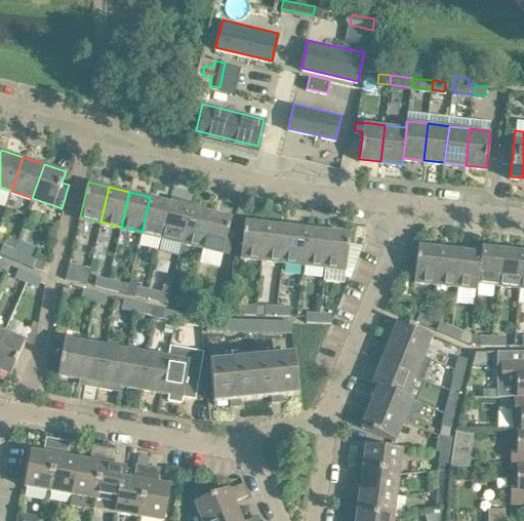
[(170,201),(162,237),(183,241),(191,206),(193,200),(178,196),(176,203),(170,201)]
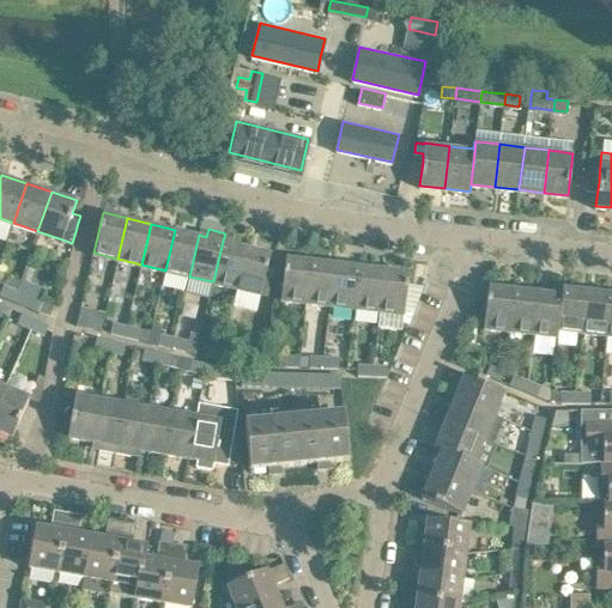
[(189,277),(199,235),(175,230),(165,271),(189,277)]
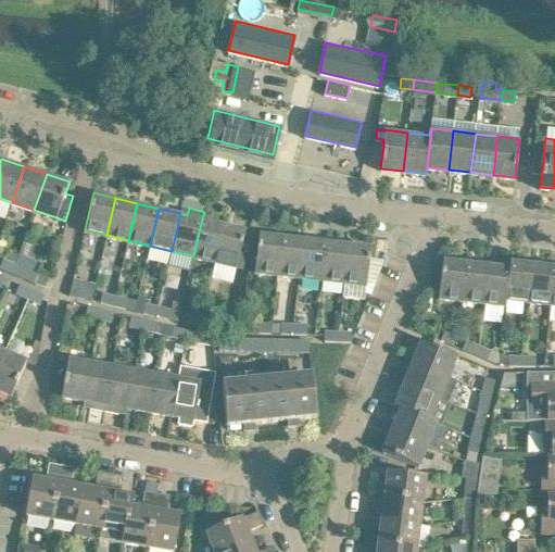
[(224,224),(202,218),(193,255),(215,261),(224,224)]
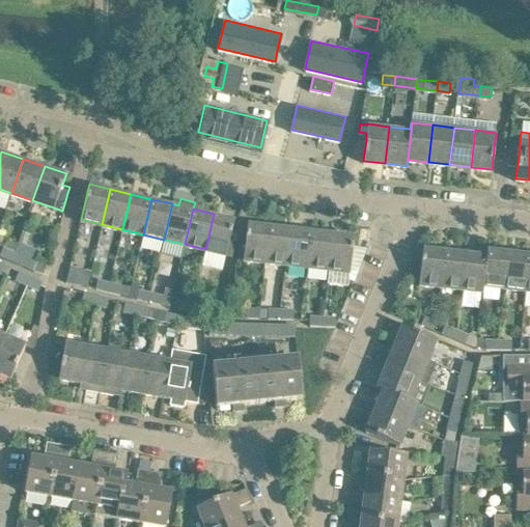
[(226,254),(230,239),(234,219),(214,214),(205,249),(226,254)]
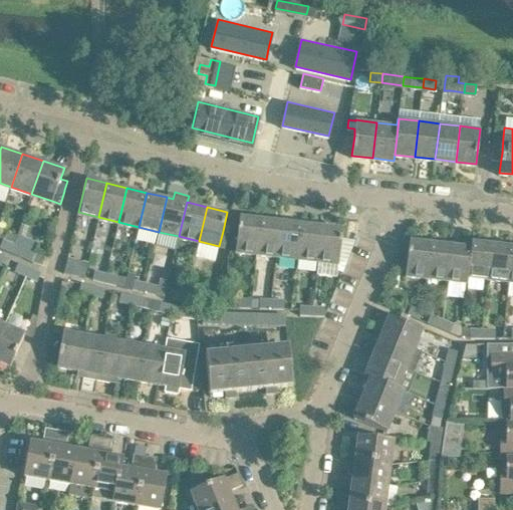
[(240,215),(238,235),(236,250),(256,253),(261,218),(240,215)]
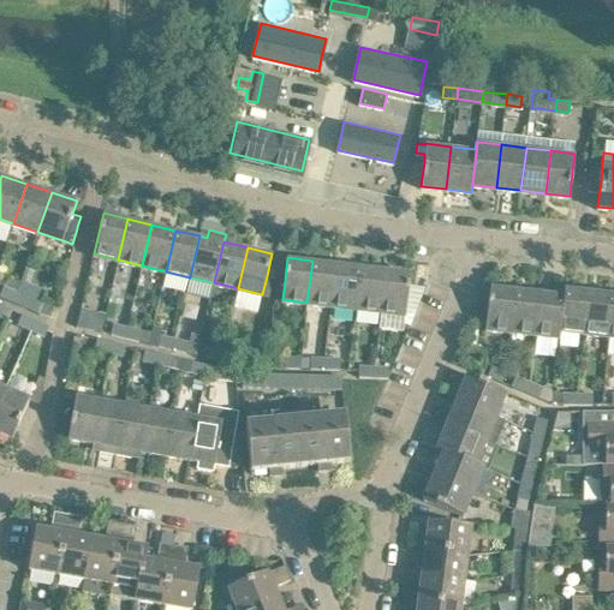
[(337,263),(313,261),(307,303),(332,305),(337,263)]
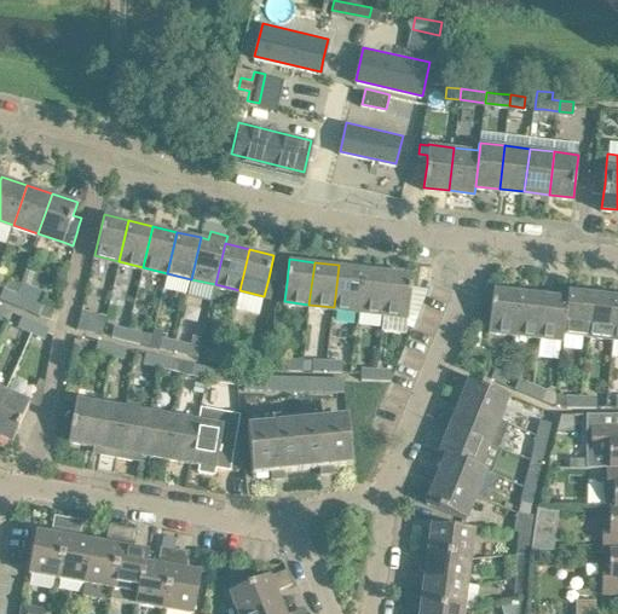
[(364,268),(339,265),(334,307),(358,311),(364,268)]
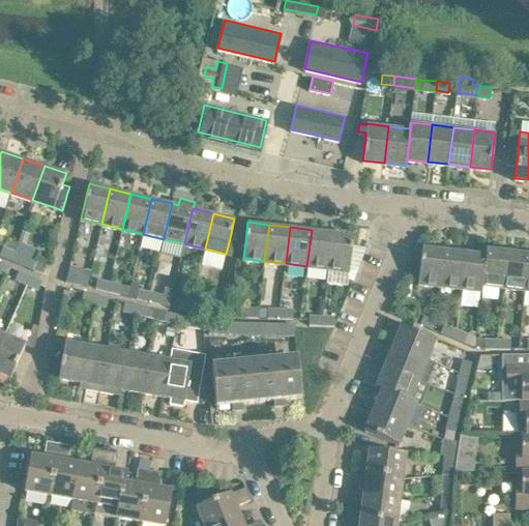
[(16,251),(11,259),(23,264),(34,268),(36,259),(35,258),(39,247),(27,242),(31,232),(24,229),(16,251)]
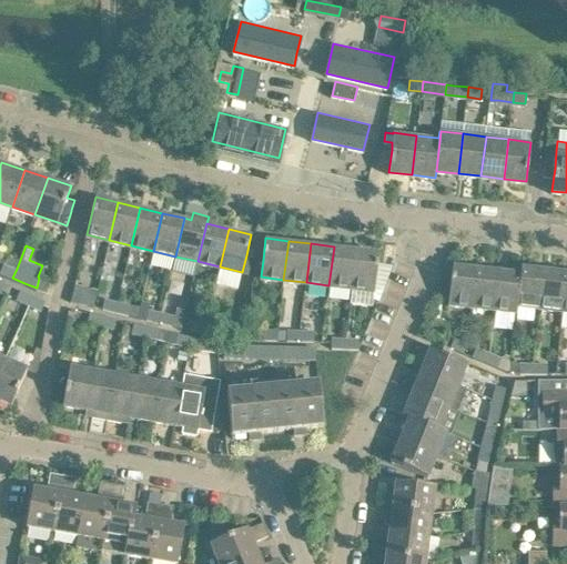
[(328,285),(352,288),(356,249),(334,247),(328,285)]
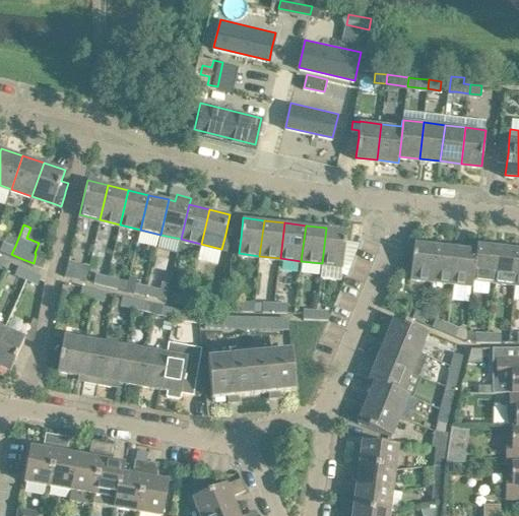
[(322,263),(343,265),(347,231),(326,228),(322,263)]
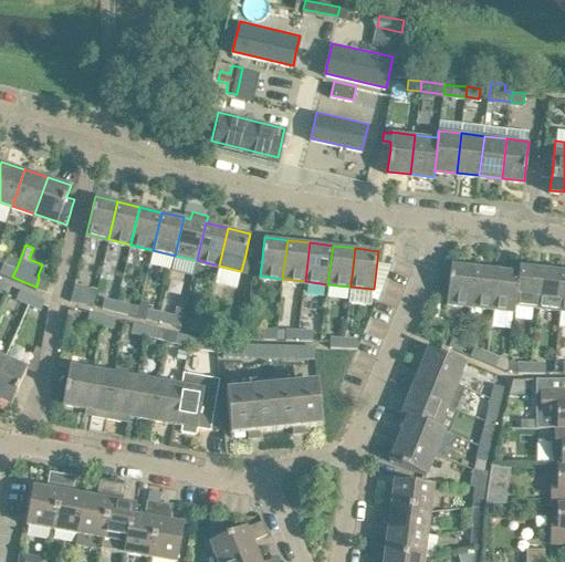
[(0,271),(12,277),(17,268),(3,262),(0,270),(0,271)]
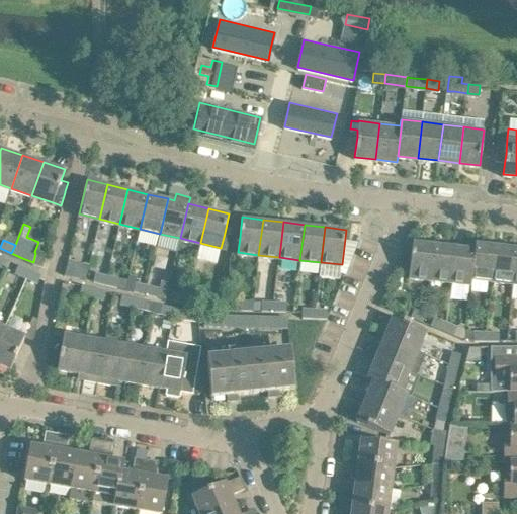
[(429,278),(434,244),(413,241),(409,276),(429,278)]
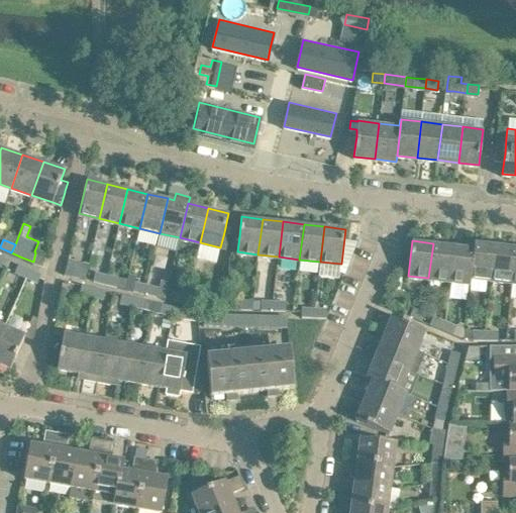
[(475,241),(474,248),(470,283),(471,283),(472,277),(491,280),(496,244),(475,241)]
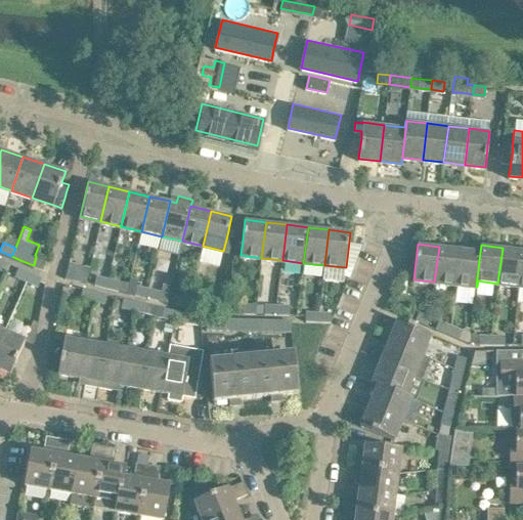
[(455,285),(460,249),(439,247),(434,282),(455,285)]
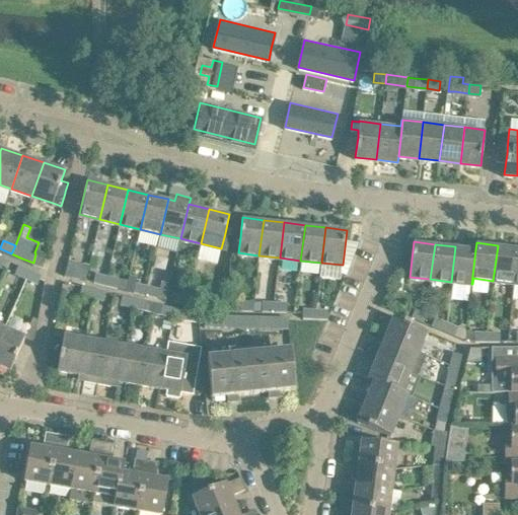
[(517,247),(498,245),(493,281),(514,283),(517,256),(517,247)]
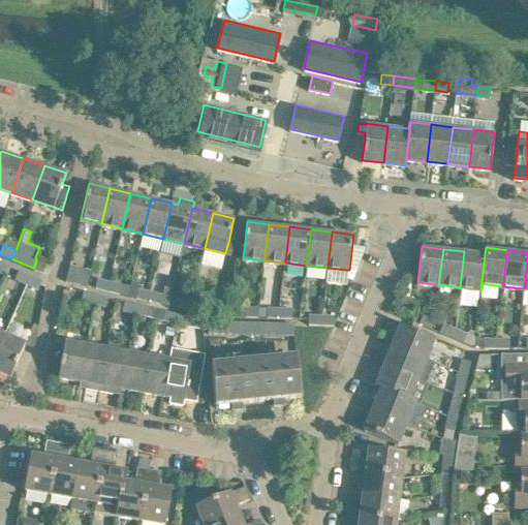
[(480,289),(485,254),(464,251),(460,287),(480,289)]
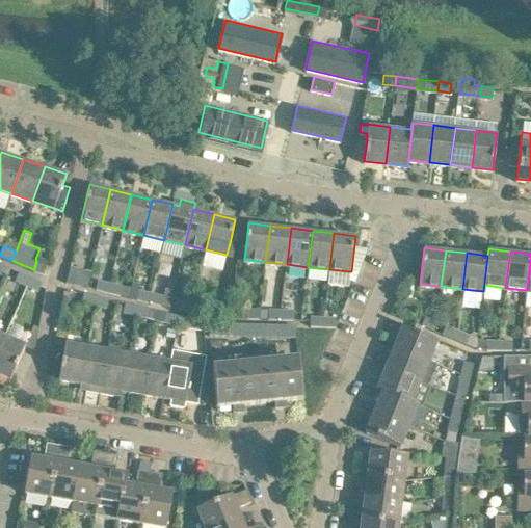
[(47,262),(36,260),(34,269),(45,272),(47,262)]
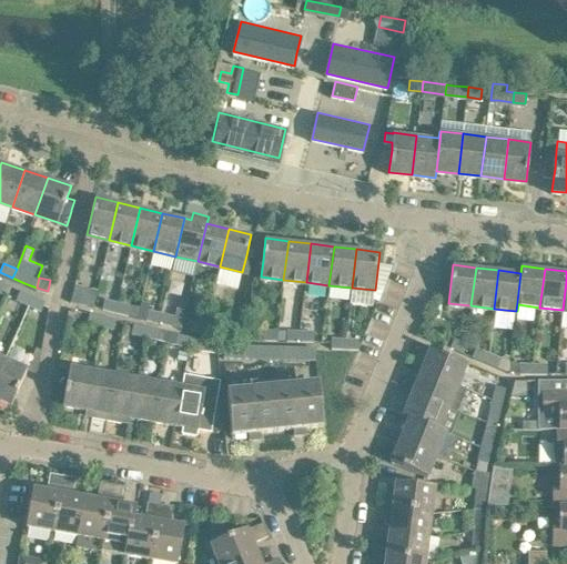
[(0,279),(0,291),(7,294),(11,284),(1,280),(0,279)]
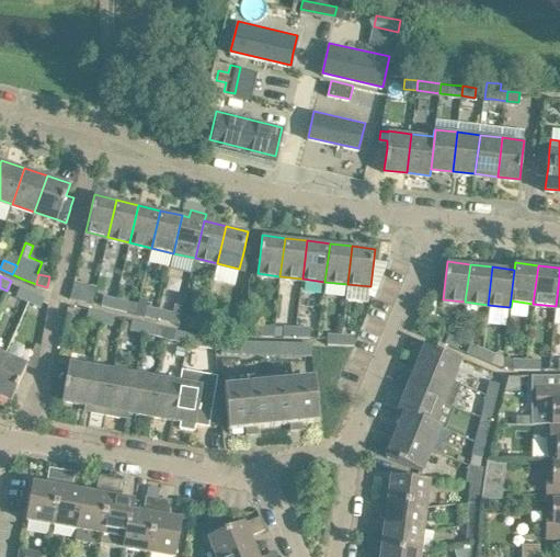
[(72,286),(70,295),(93,300),(96,284),(75,280),(72,286)]
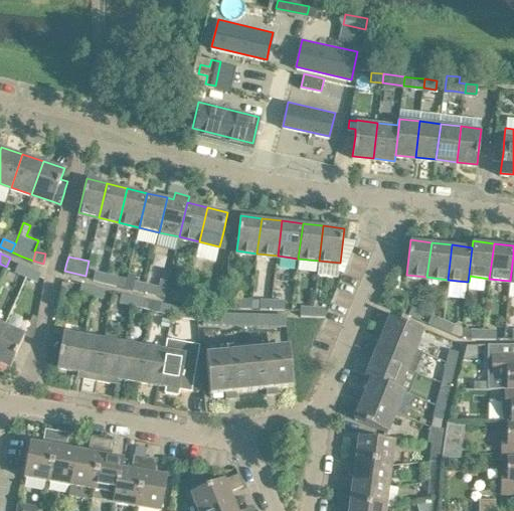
[(27,275),(30,267),(19,262),(15,270),(27,275)]
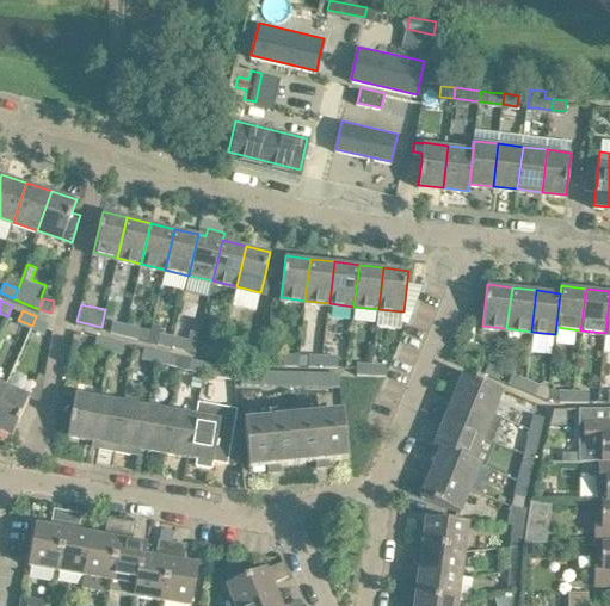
[(44,332),(49,322),(36,316),(32,326),(44,332)]
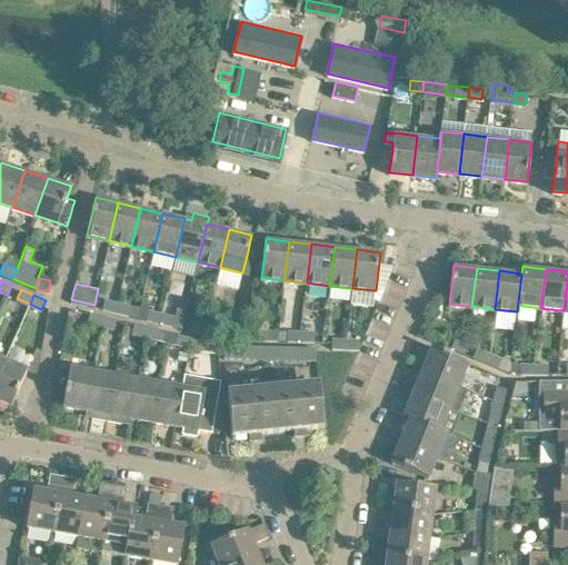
[(116,310),(118,300),(106,297),(103,307),(116,310)]
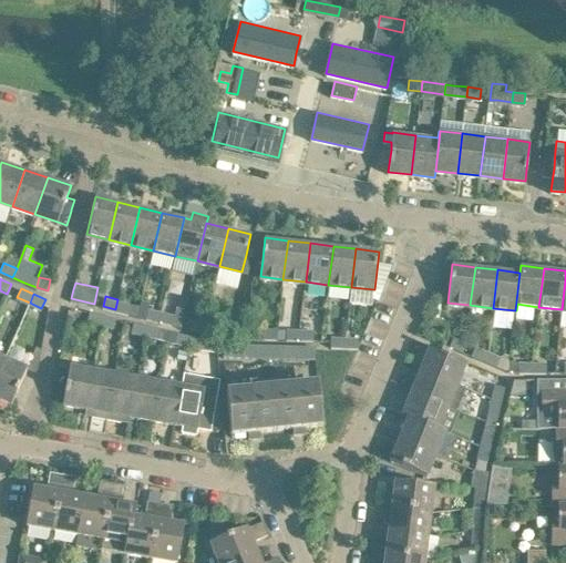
[(129,313),(129,311),(131,303),(117,299),(115,309),(129,313)]
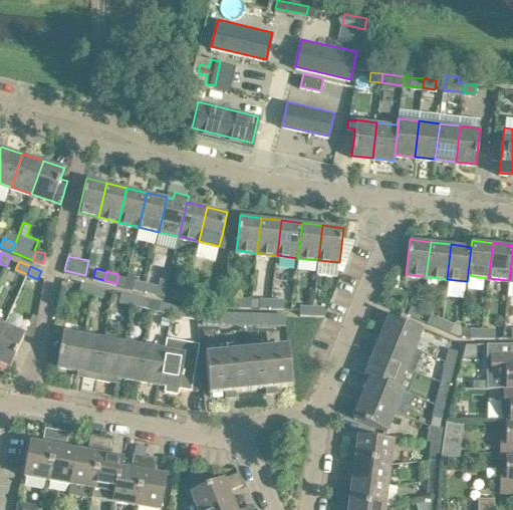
[(145,290),(147,281),(135,278),(133,287),(145,290)]
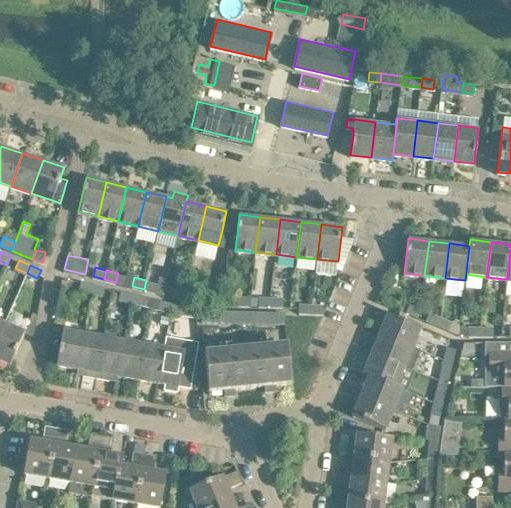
[(93,283),(81,280),(79,289),(91,291),(93,283)]
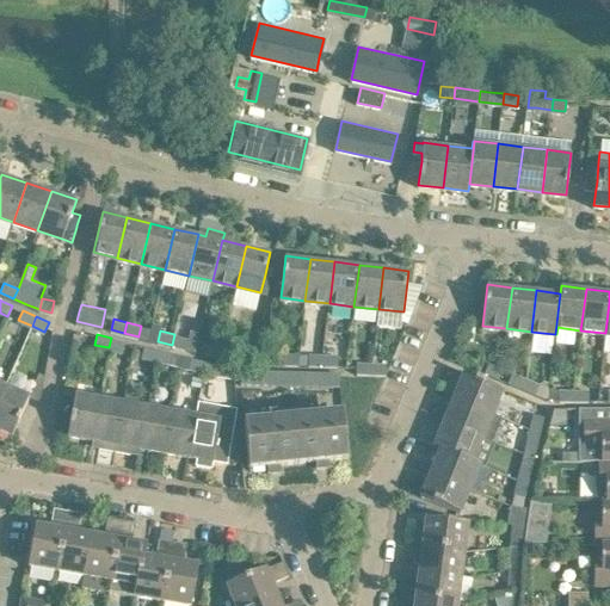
[(186,348),(189,338),(174,334),(172,345),(186,348)]
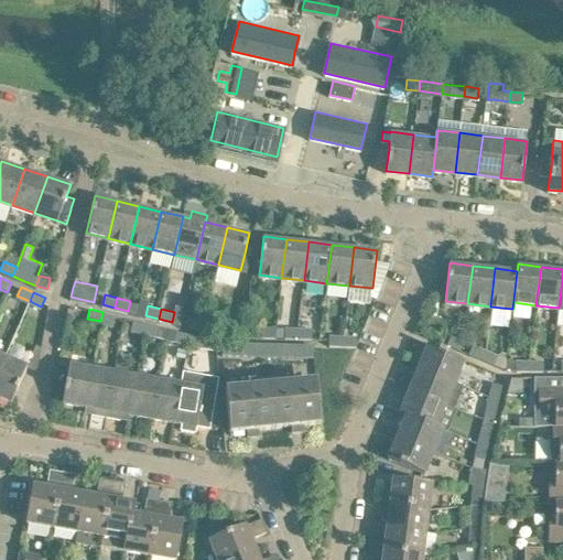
[(103,312),(100,321),(114,324),(116,315),(103,312)]
